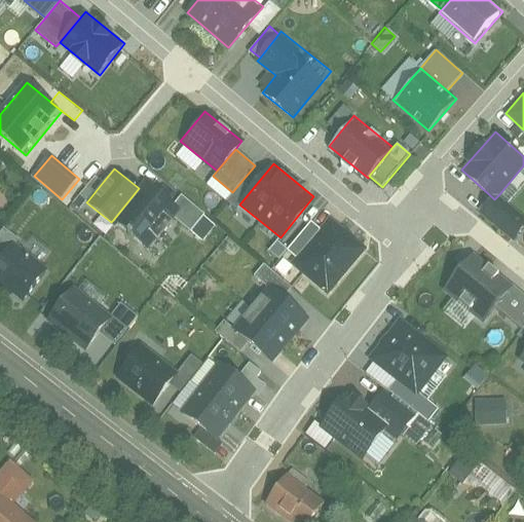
[(87,201),(104,181),(95,174),(78,194),(87,201)]
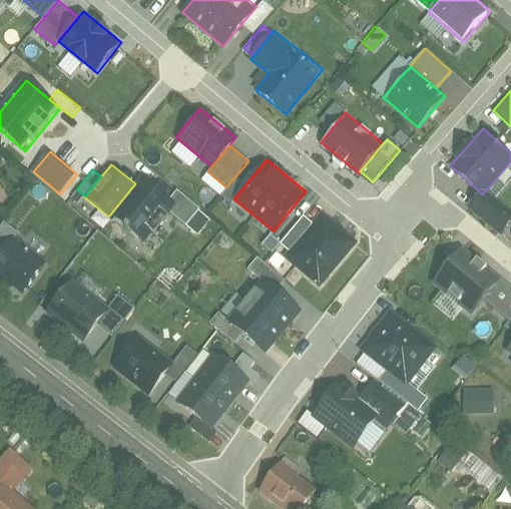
[(168,199),(139,177),(135,183),(110,214),(143,240),(168,209),(173,203),(168,199)]
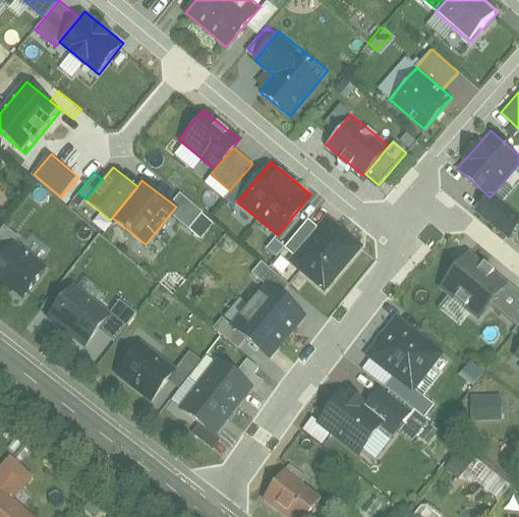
[(180,191),(171,203),(176,207),(171,213),(189,228),(204,210),(180,191)]
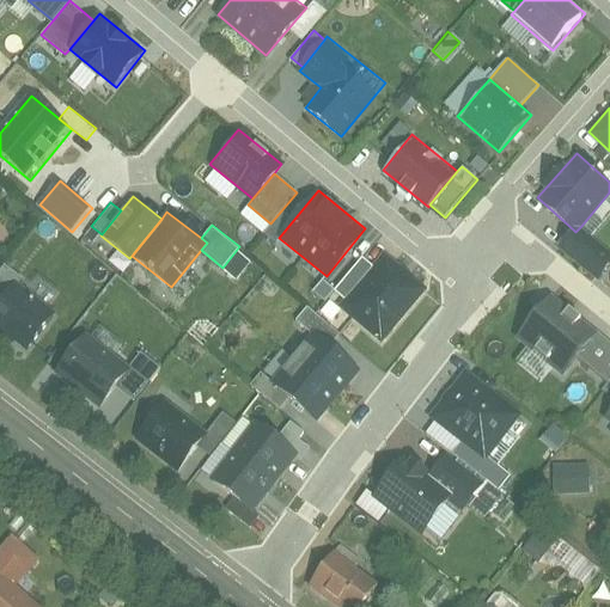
[(575,232),(573,230),(559,247),(597,279),(609,262),(609,247),(581,226),(575,232)]
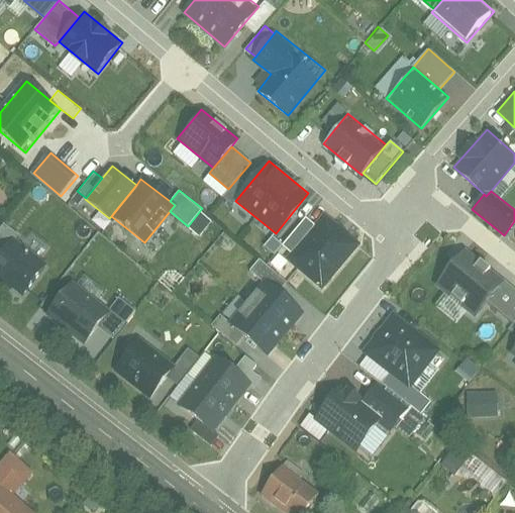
[(362,240),(326,211),(315,223),(292,251),(287,258),(322,287),(362,240)]
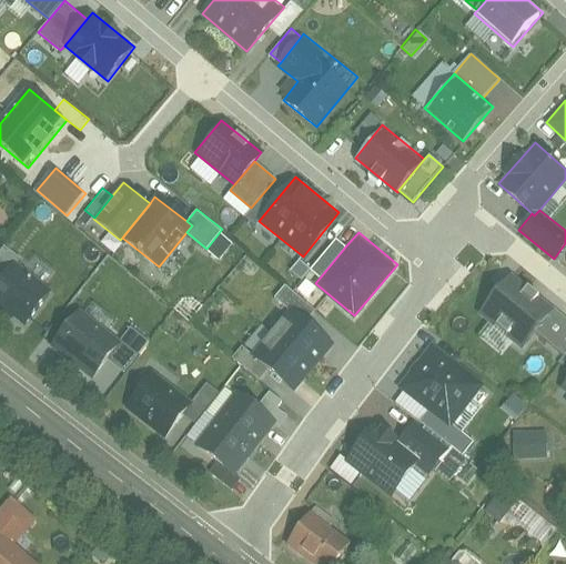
[(321,277),(346,245),(337,238),(311,268),(321,277)]
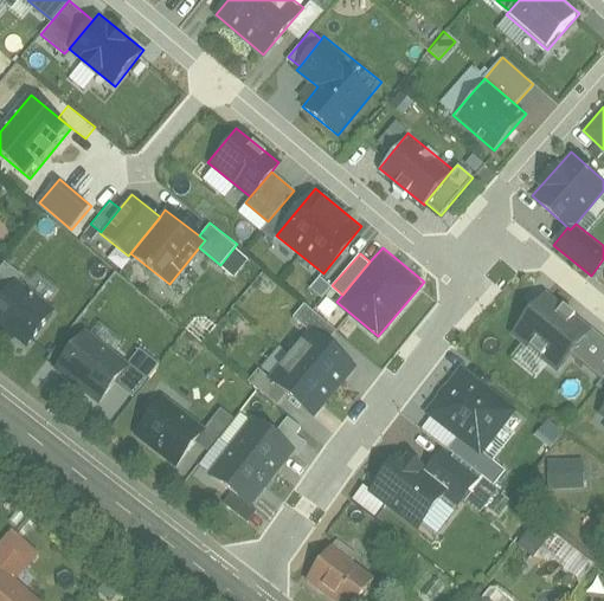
[(60,305),(21,273),(0,299),(0,320),(30,343),(60,305)]
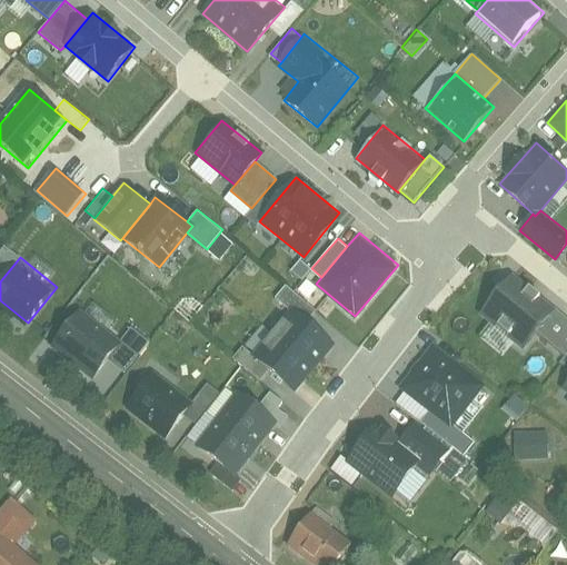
[(557,306),(513,271),(479,313),(524,348),(557,306)]
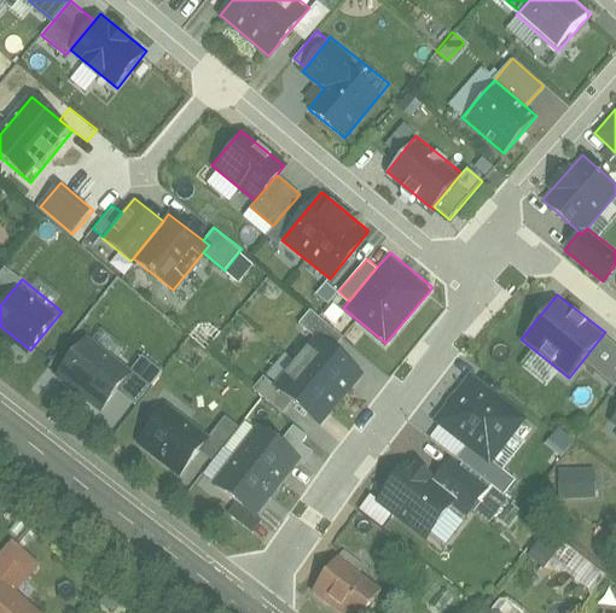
[(315,334),(332,349),(344,336),(311,308),(298,321),(315,334)]
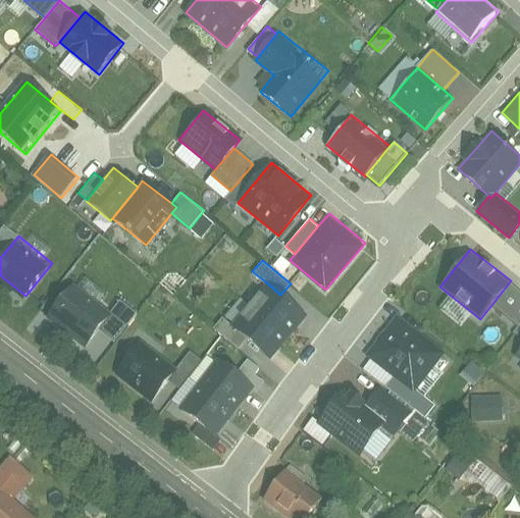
[(117,311),(75,280),(49,317),(91,348),(117,311)]
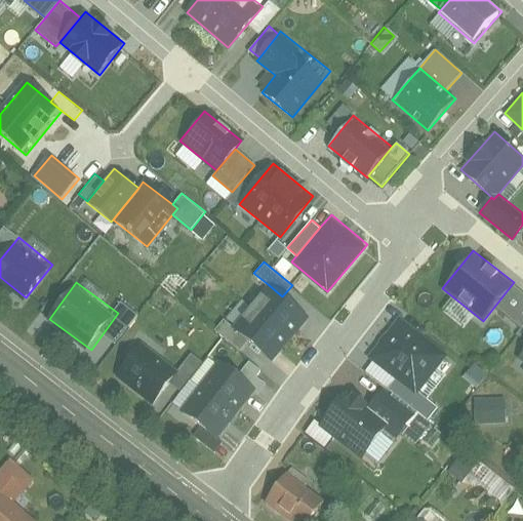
[(282,296),(268,284),(234,326),(249,338),(271,357),(306,315),(282,296)]
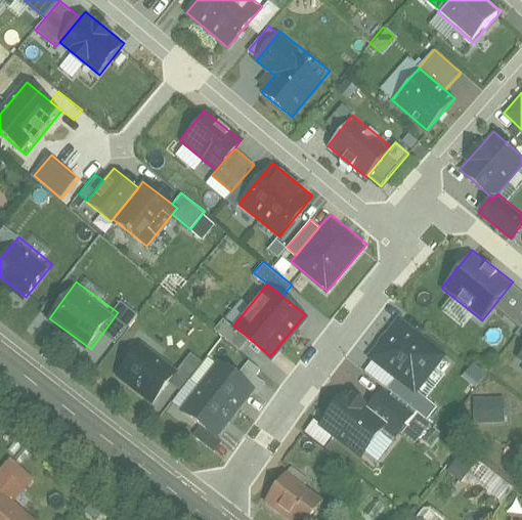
[(447,351),(400,314),(367,356),(394,377),(415,393),(418,390),(447,351)]
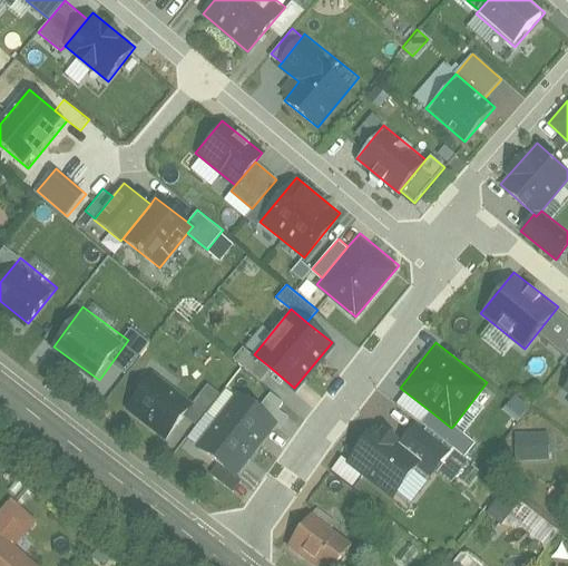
[(271,368),(254,354),(243,344),(233,355),(261,379),(271,368)]
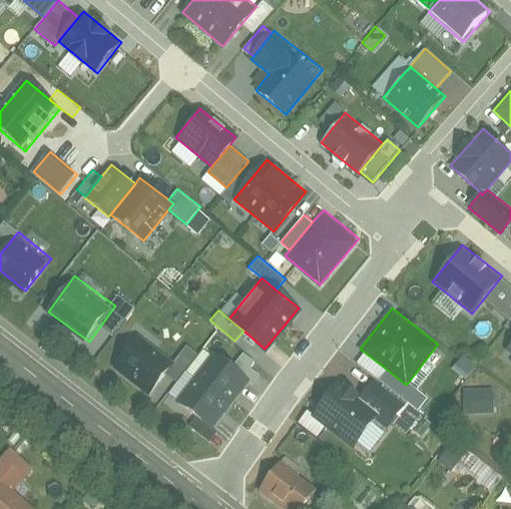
[(176,358),(141,331),(114,366),(149,393),(176,358)]
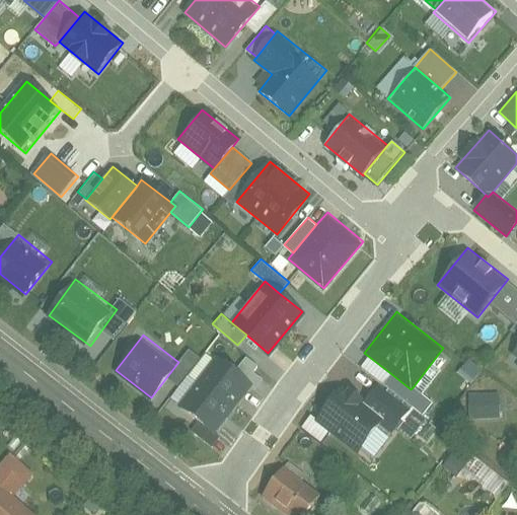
[(250,384),(214,357),(177,406),(214,433),(250,384)]
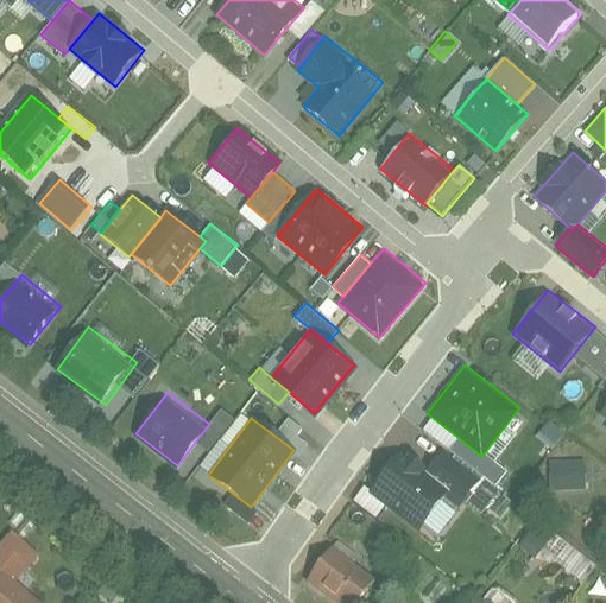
[(481,456),(458,437),(448,449),(496,484),(506,469),(485,452),(481,456)]
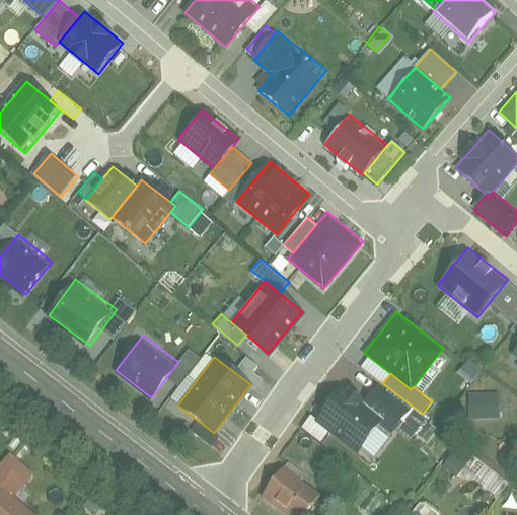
[(364,402),(341,384),(314,420),(358,452),(380,422),(384,417),(364,402)]
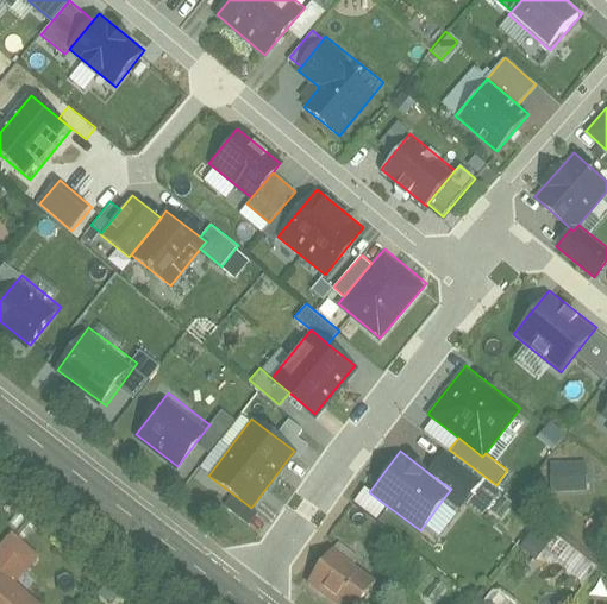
[(443,452),(427,472),(451,489),(446,495),(461,505),(480,479),(443,452)]
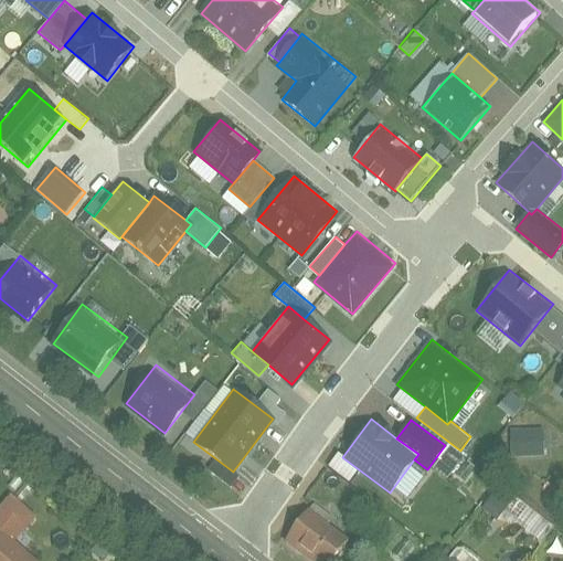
[(507,454),(552,454),(552,425),(507,425),(507,454)]
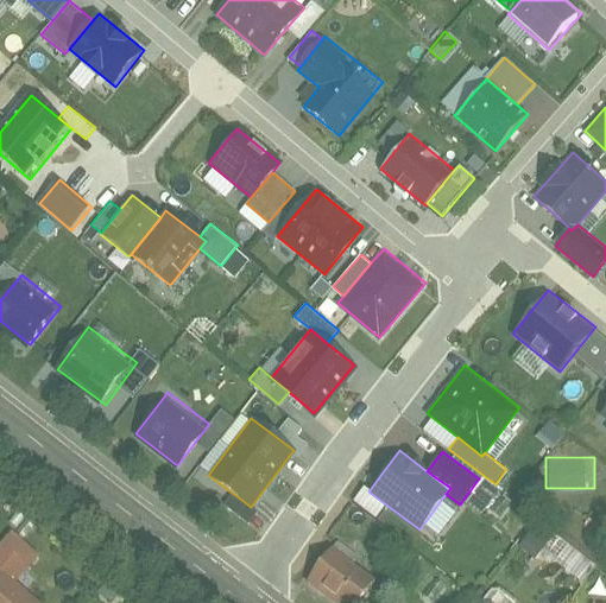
[(0,602),(36,602),(14,583),(38,556),(12,532),(0,544),(0,602)]
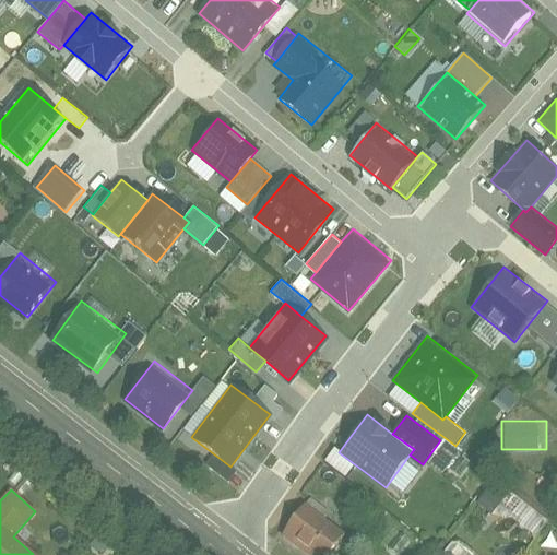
[(284,529),(319,554),(341,524),(306,499),(284,529)]
